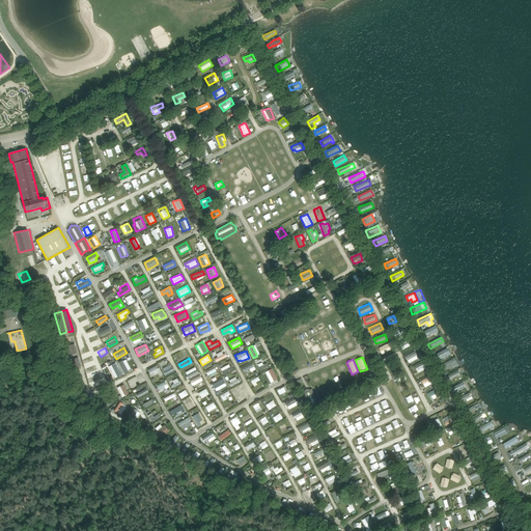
[(418,372),(425,368),(422,362),(415,366),(418,372)]
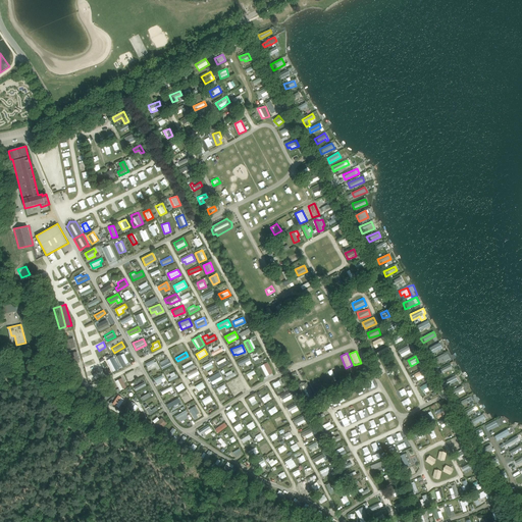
[(249,357),(238,362),(240,366),(245,363),(246,366),(252,363),(249,357)]
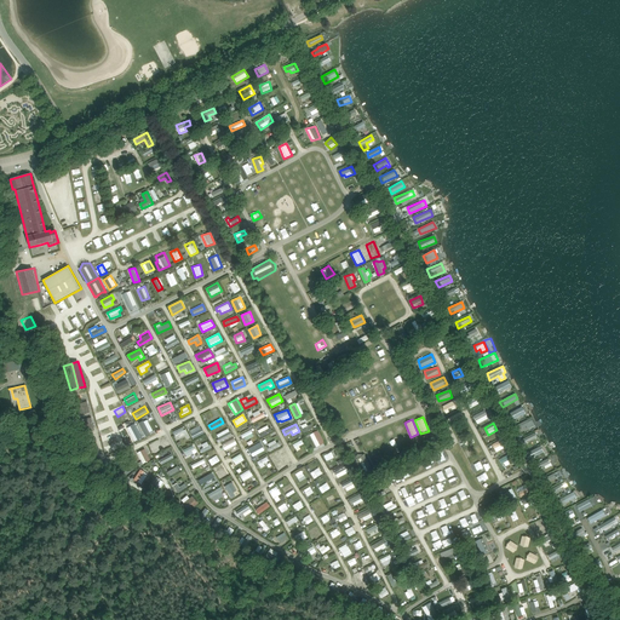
[(190,430),(194,438),(205,434),(200,425),(190,430)]
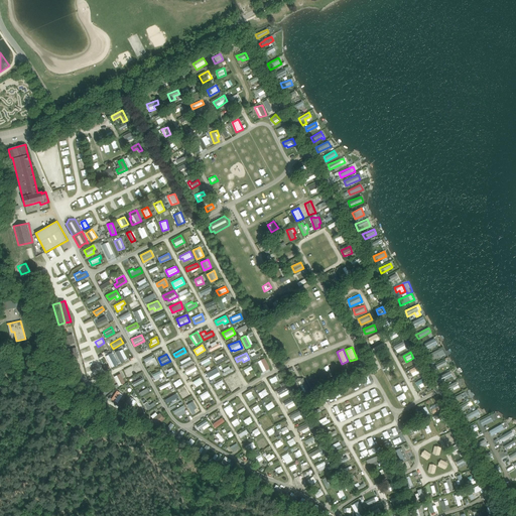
[(148,361),(149,364),(156,361),(154,357),(153,358),(151,355),(143,359),(145,363),(148,361)]
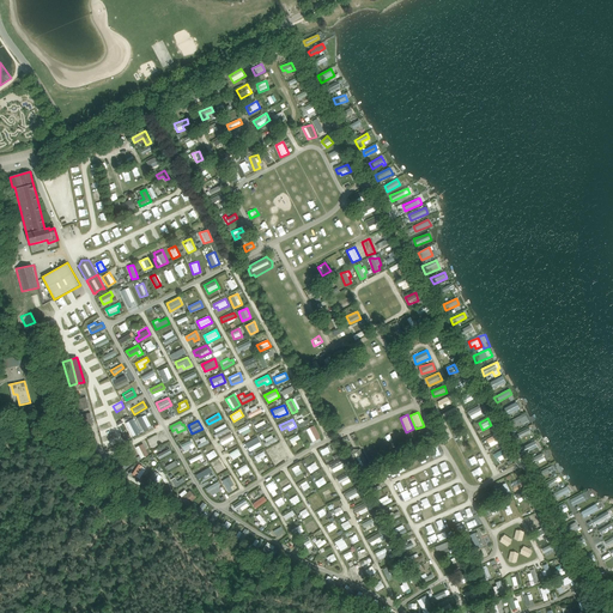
[(238,429),(240,434),(242,432),(243,435),(252,431),(248,424),(238,429)]
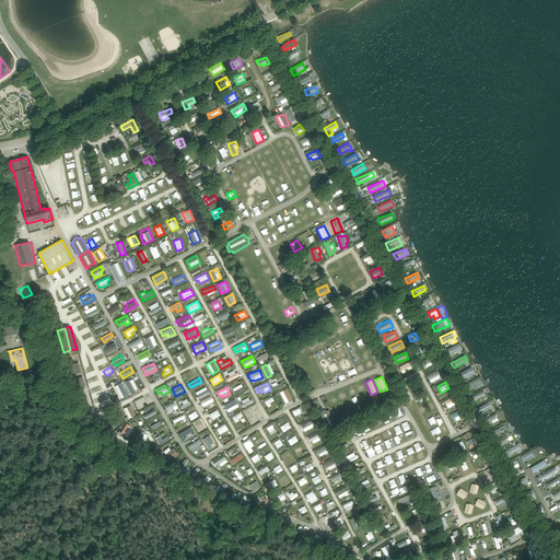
[(286,404),(293,399),(287,388),(280,392),(286,404)]
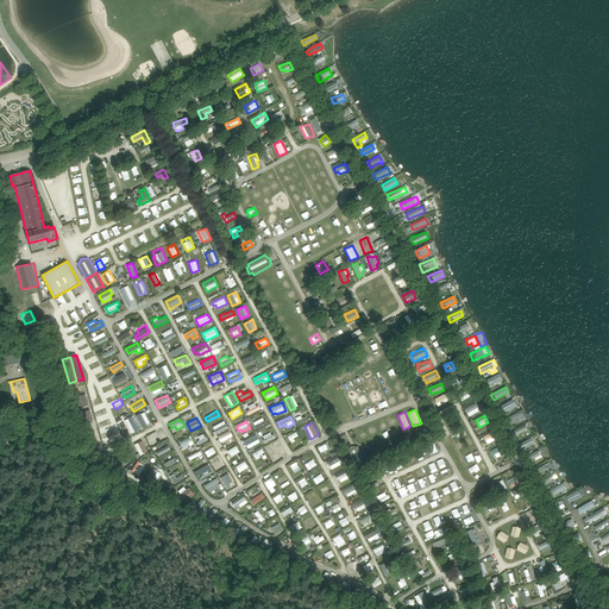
[(526,425),(510,431),(513,437),(528,431),(526,425)]
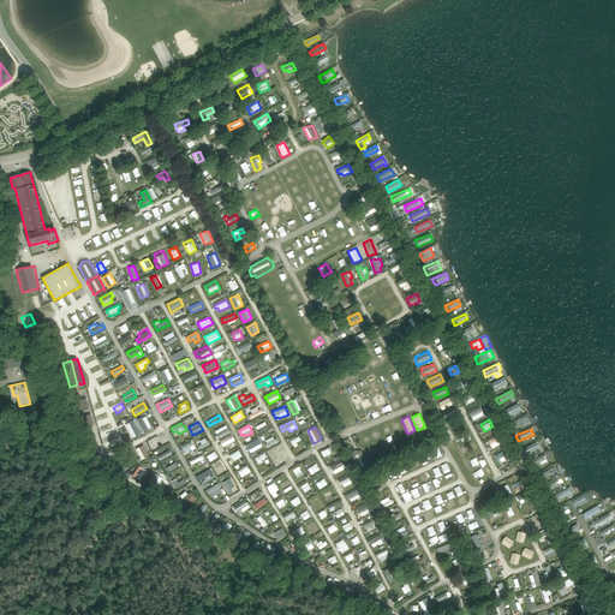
[(157,436),(148,440),(151,448),(160,443),(157,436)]
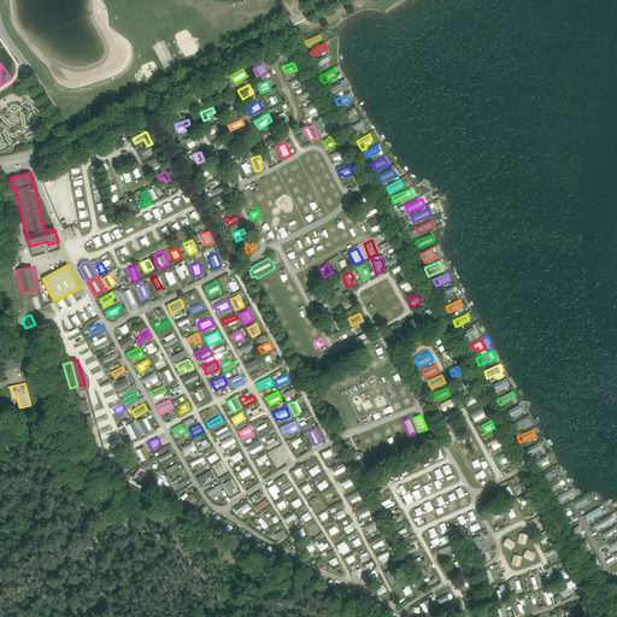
[(299,447),(298,444),(303,441),(300,438),(292,441),(294,448),(299,447)]
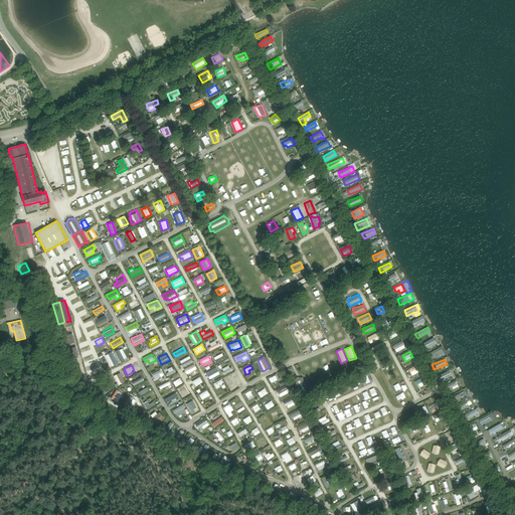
[(414,365),(408,369),(411,375),(418,372),(414,365)]
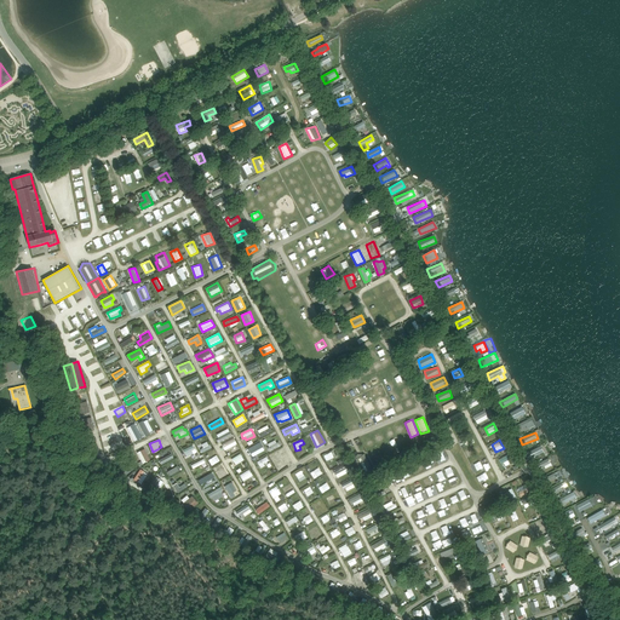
[(202,453),(211,448),(207,441),(199,446),(202,453)]
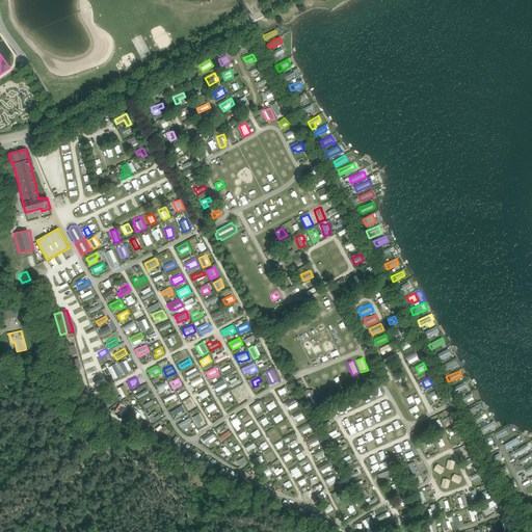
[(216,392),(228,386),(223,379),(213,384),(216,392)]
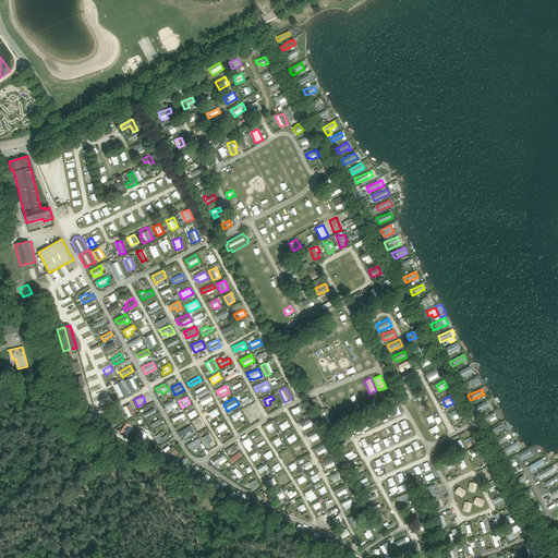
[(243,407),(253,401),(251,398),(241,403),(243,407)]
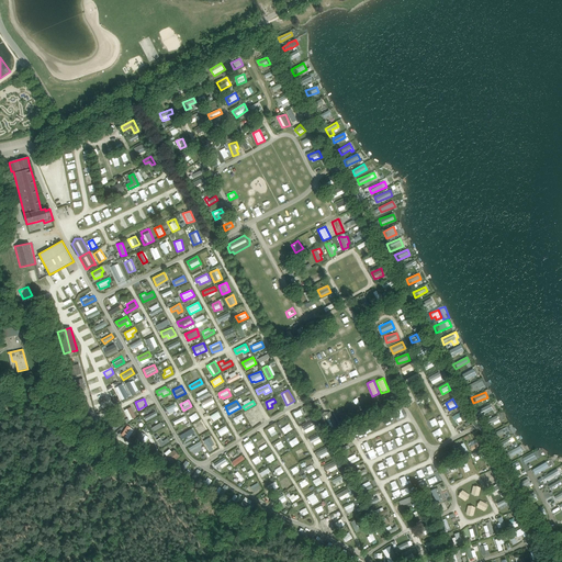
[(166,407),(169,414),(178,409),(176,403),(166,407)]
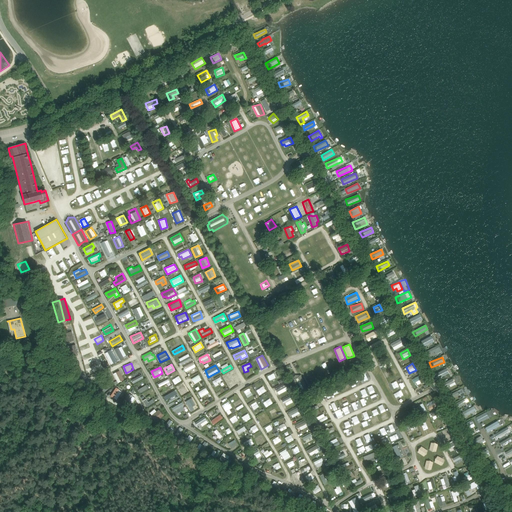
[(436,379),(448,374),(446,369),(434,374),(436,379)]
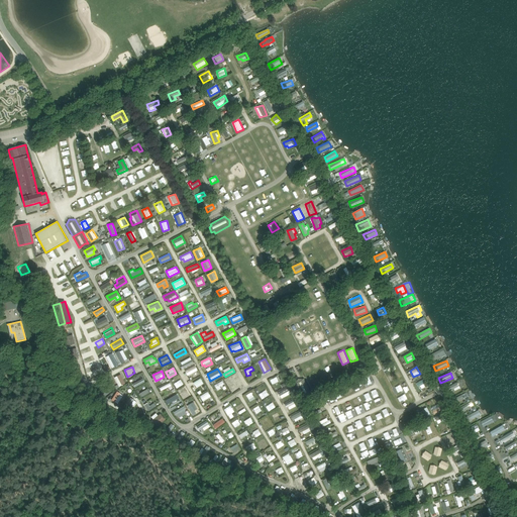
[(143,378),(132,384),(134,388),(145,382),(143,378)]
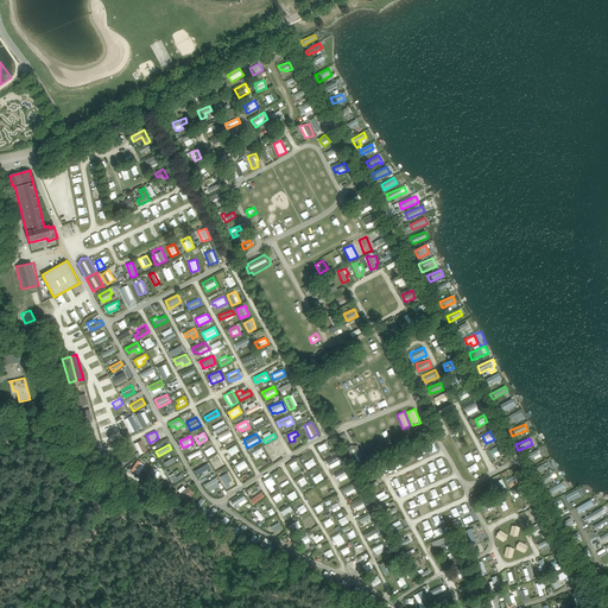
[(236,444),(227,449),(230,456),(240,451),(236,444)]
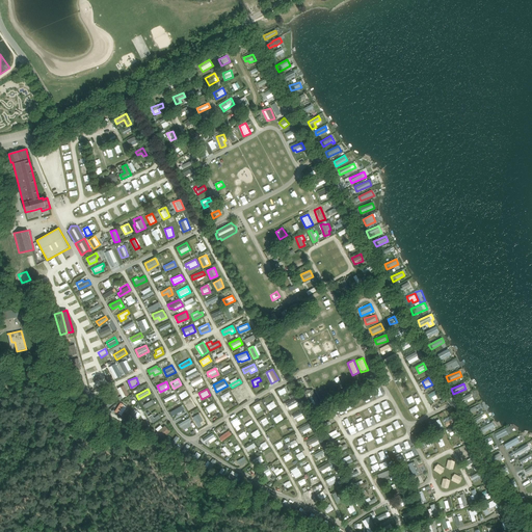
[(303,395),(311,409),(314,408),(315,410),(320,407),(319,405),(320,404),(313,390),(312,390),(307,390),(304,394),(303,395)]
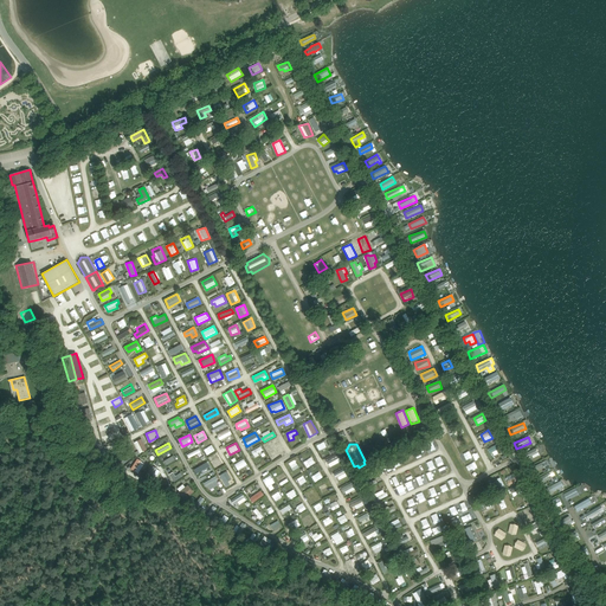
[(259,455),(258,452),(263,450),(262,446),(251,451),(255,457),(259,455)]
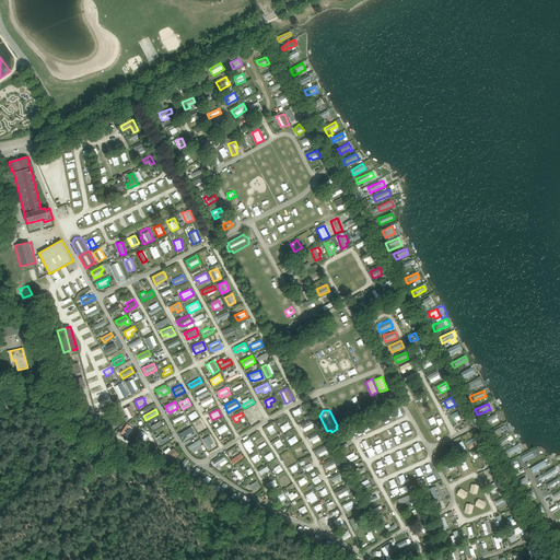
[(253,424),(261,419),(258,412),(248,419),(253,424)]
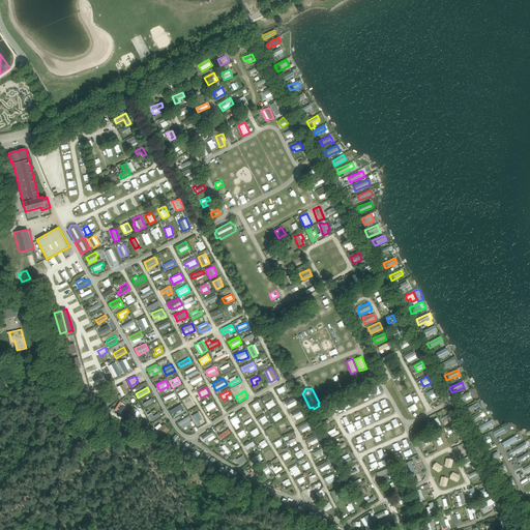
[(459,404),(472,398),(469,391),(455,398),(459,404)]
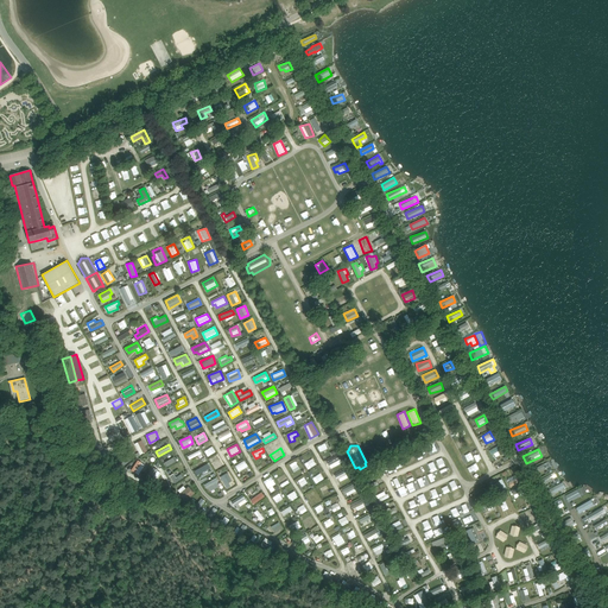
[(464,462),(474,458),(472,453),(462,455),(464,462)]
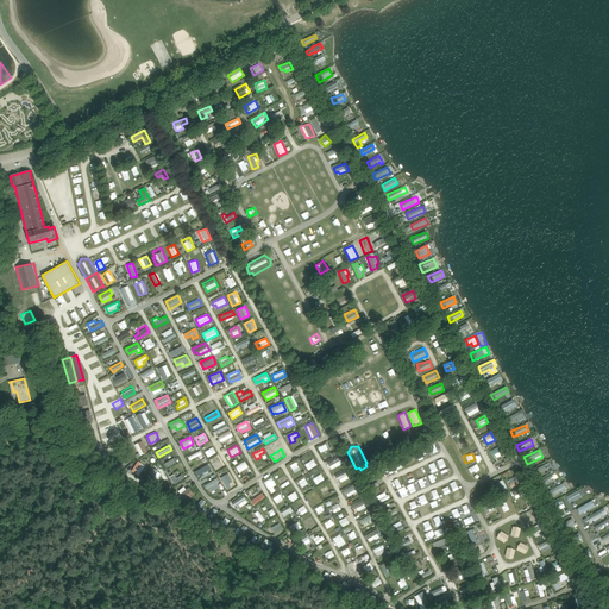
[(339,456),(327,460),(330,469),(343,464),(339,456)]
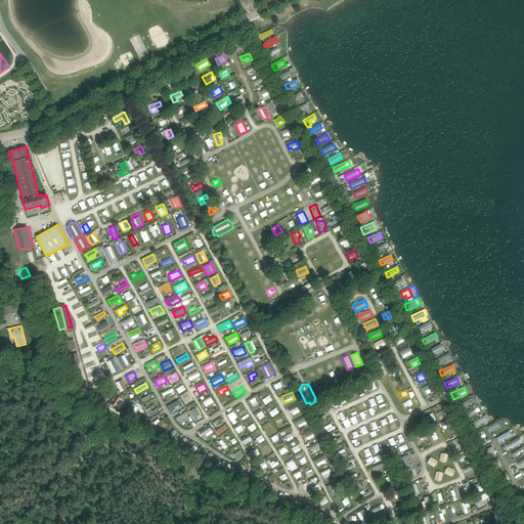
[(120,409),(125,400),(119,396),(113,405),(120,409)]
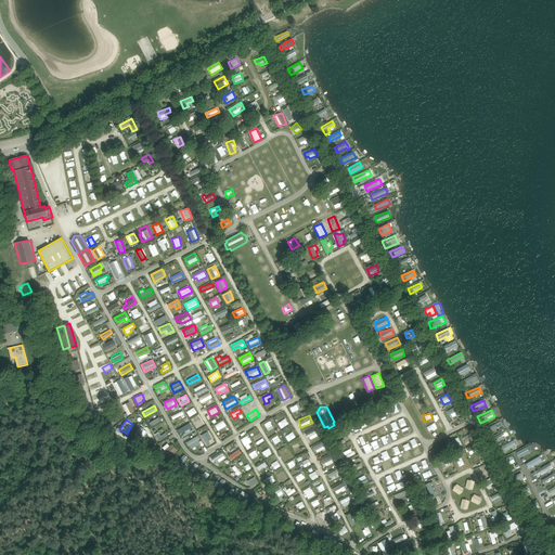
[(218,431),(227,426),(223,420),(215,425),(218,431)]
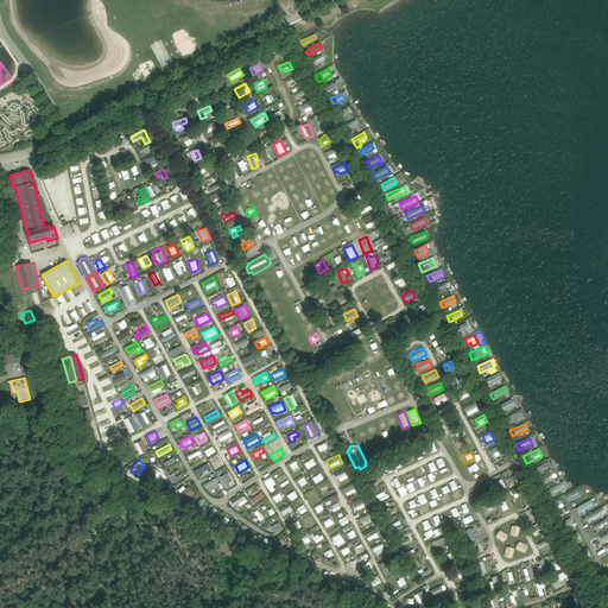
[(296,461),(290,464),(295,473),(301,469),(296,461)]
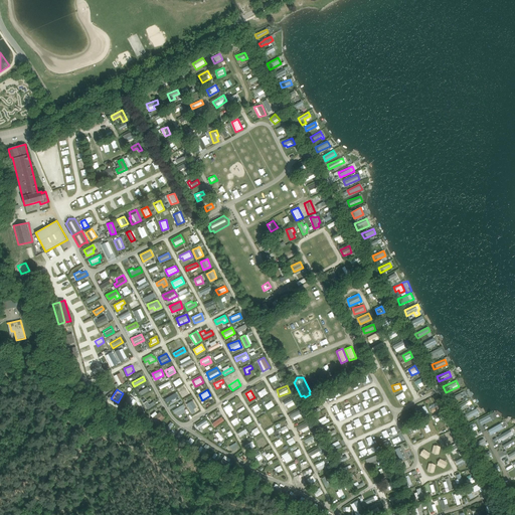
[(365,400),(370,397),(367,390),(362,392),(365,400)]
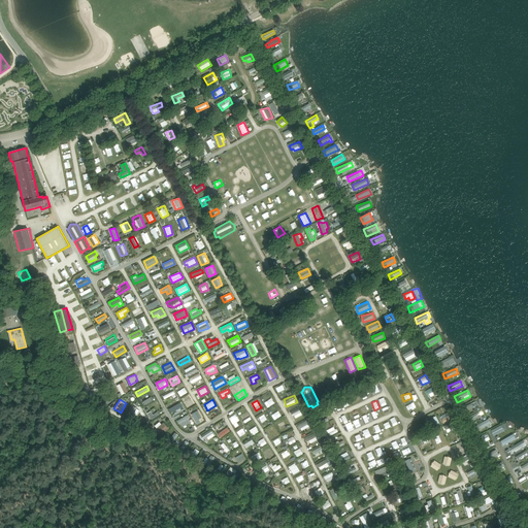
[(180,402),(171,407),(174,414),(182,410),(179,406),(183,405),(180,402)]
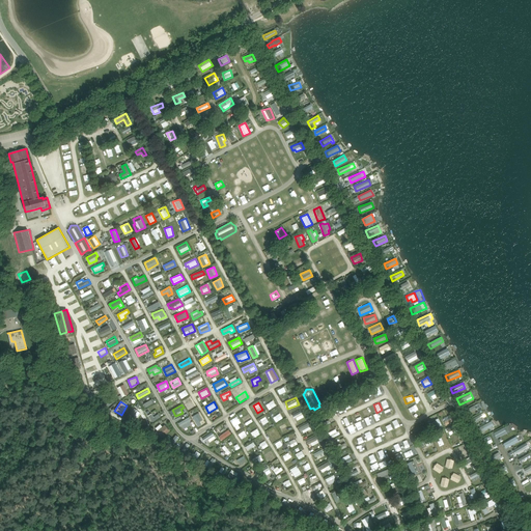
[(411,413),(418,409),(416,404),(409,409),(411,413)]
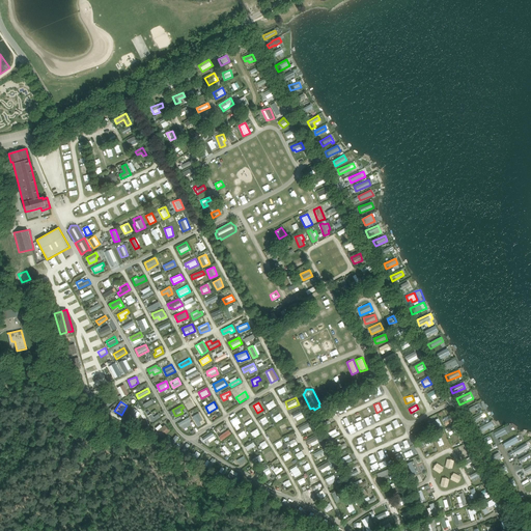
[(132,418),(138,410),(135,408),(129,416),(132,418)]
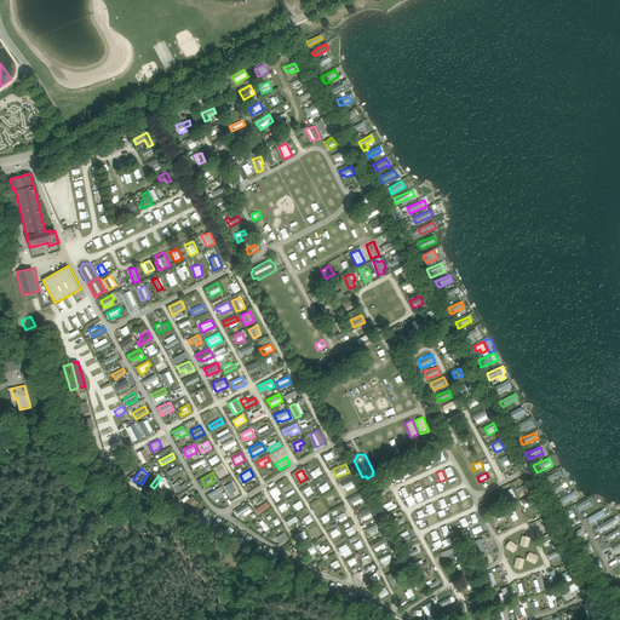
[(451,488),(457,484),(453,476),(447,480),(451,488)]
